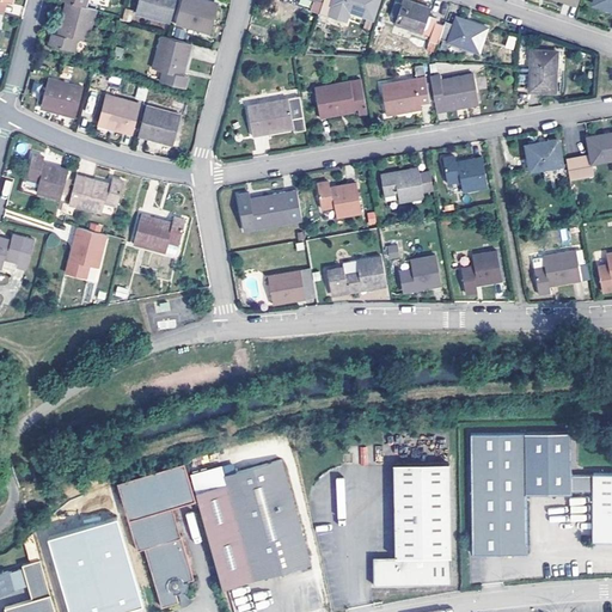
[(139,0),(136,13),(171,22),(176,0),(139,0)]
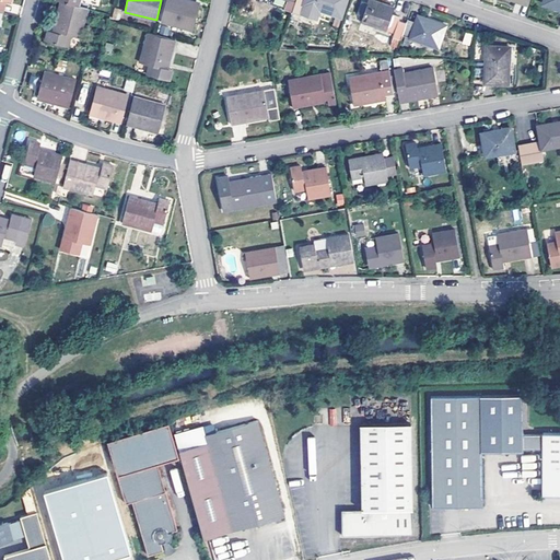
[(167,0),(162,22),(193,30),(199,6),(179,0),(167,0)]
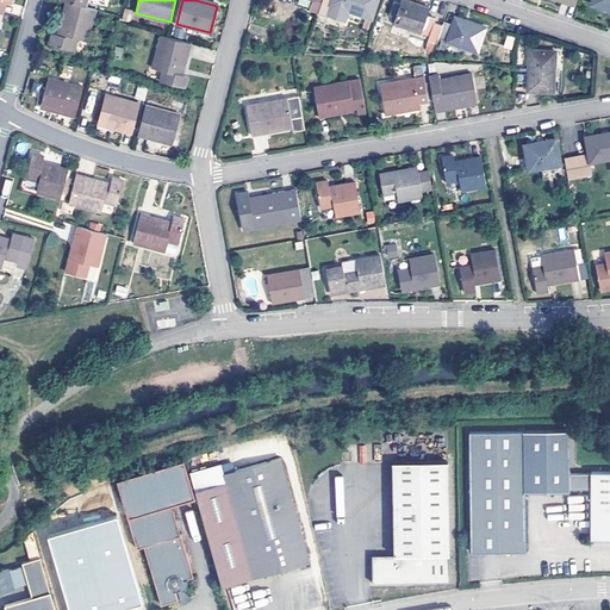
[(313,0),(310,11),(318,13),(322,0),(313,0)]
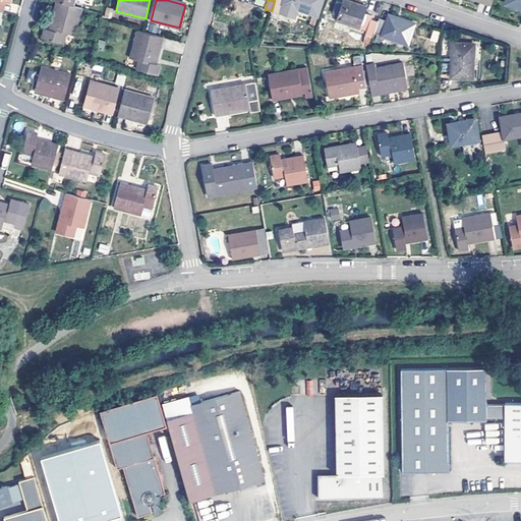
[(275,0),(272,11),(278,13),(282,4),(319,16),(323,0),(275,0)]
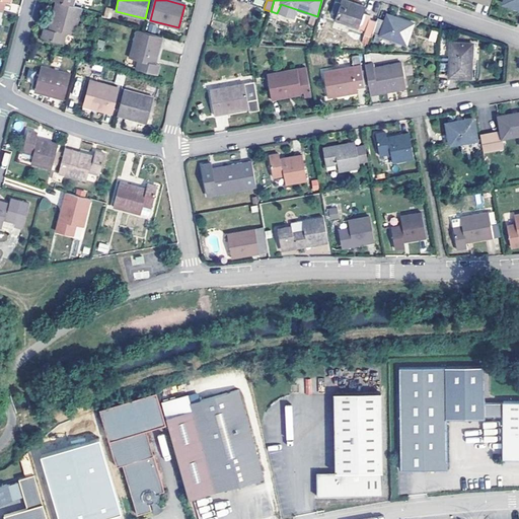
[(373,32),(377,21),(369,18),(371,15),(363,13),(365,6),(346,0),(341,0),(335,20),(365,31),(364,33),(372,36),(373,32)]
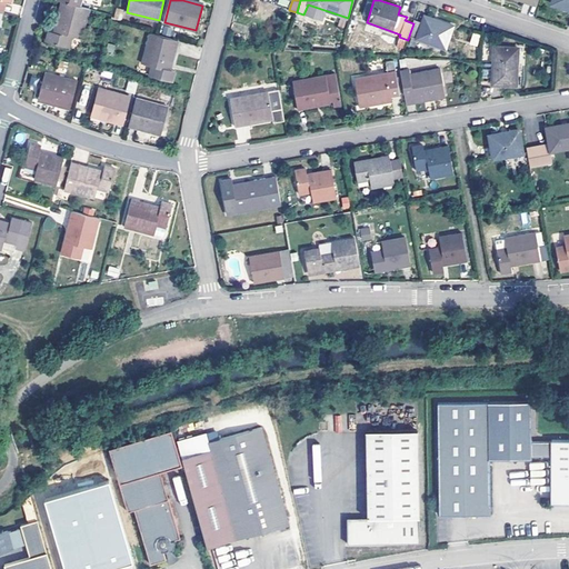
[(568,0),(552,0),(551,3),(568,9),(568,0)]
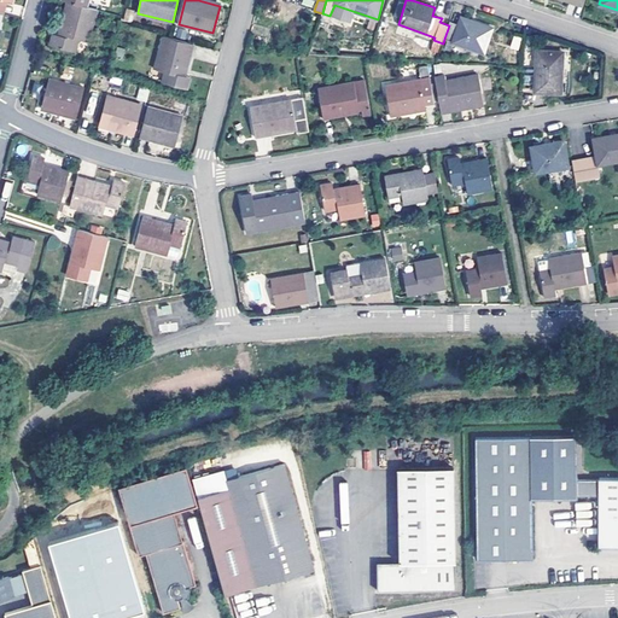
[(48,45),(75,52),(79,38),(89,40),(95,16),(65,7),(64,17),(68,18),(63,35),(52,33),(48,45)]
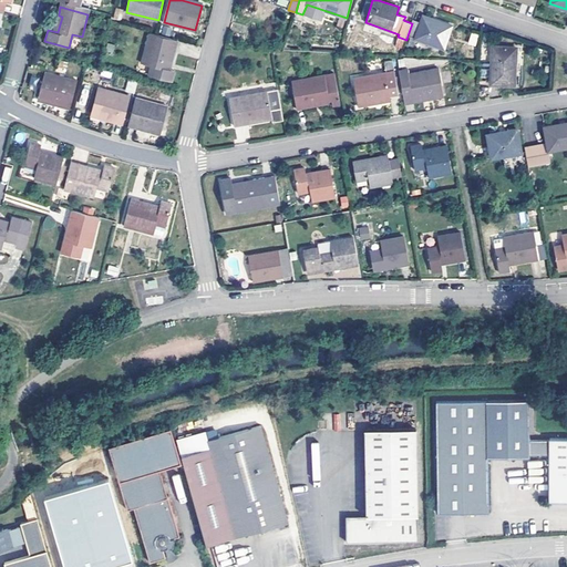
[(412,23),(408,35),(415,38),(414,40),(444,49),(452,24),(422,16),(420,21),(413,19),(412,23)]
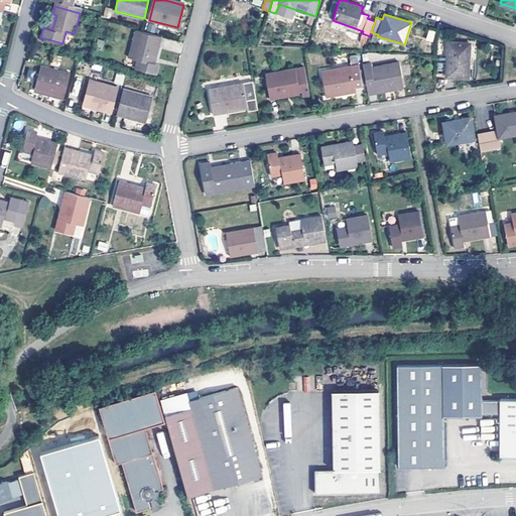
[(135,70),(156,75),(159,63),(151,61),(155,42),(159,44),(161,37),(136,30),(129,56),(137,58),(135,70)]
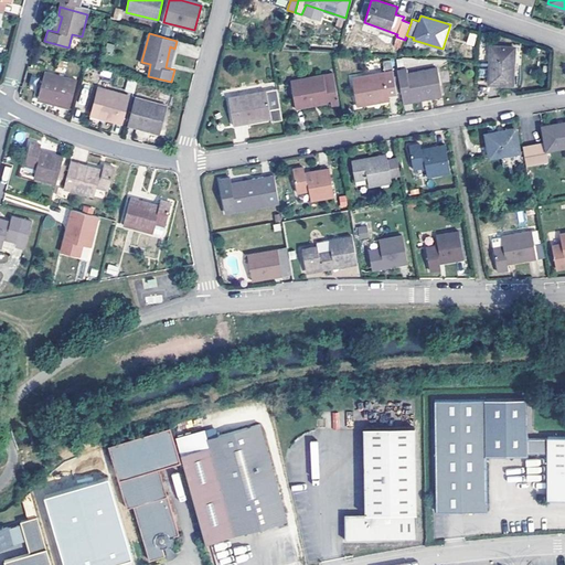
[(475,45),(476,34),(469,33),(467,44),(475,45)]
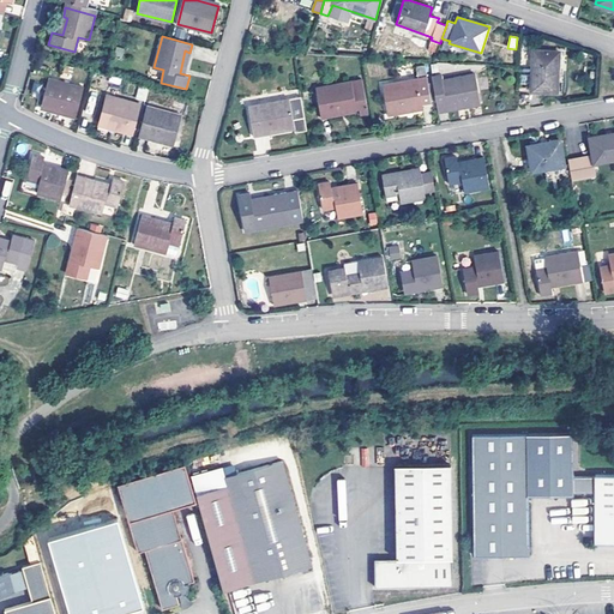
[(531,91),(558,92),(559,50),(534,49),(531,91)]
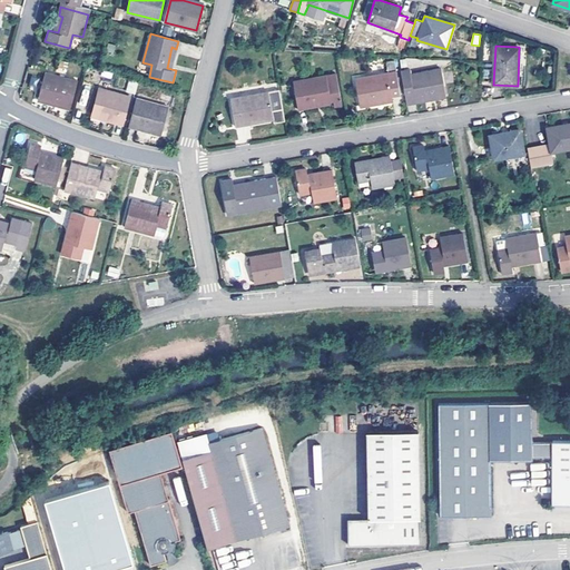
[(355,79),(361,108),(371,106),(371,102),(392,98),(392,95),(401,94),(394,60),(386,61),(389,74),(355,79)]
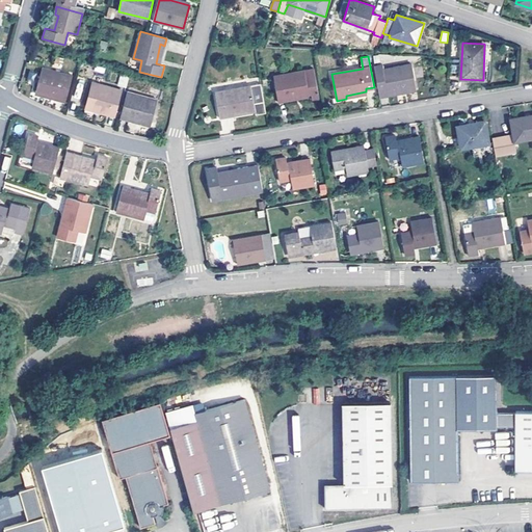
[(374,65),(379,96),(416,88),(413,64),(384,70),(383,64),(374,65)]
